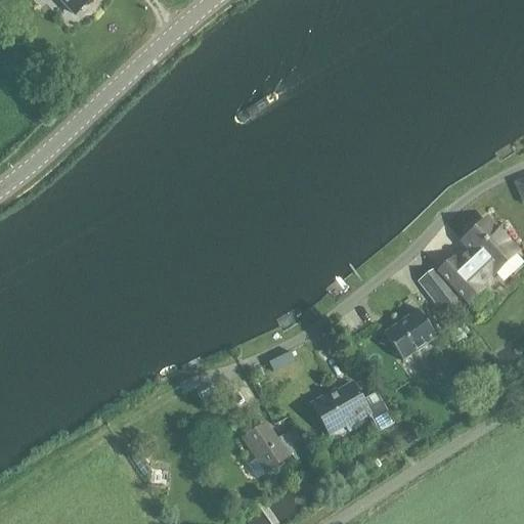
[(61,0),(76,14),(83,7),(89,7),(94,2),(93,0),(61,0)]
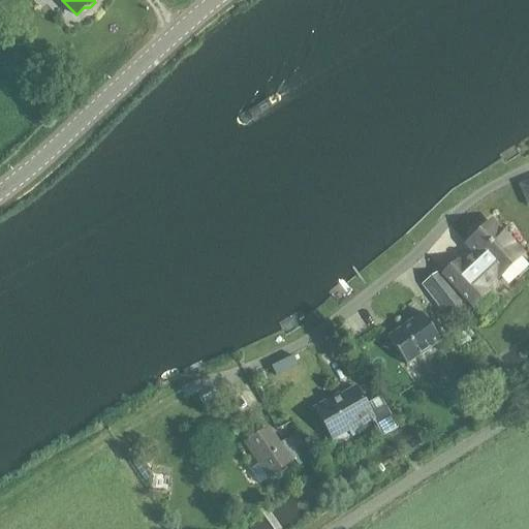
[(458,262),(443,276),(472,306),(486,293),(477,284),(490,272),(498,279),(522,256),(491,223),(466,246),(473,254),(460,266),(458,262)]
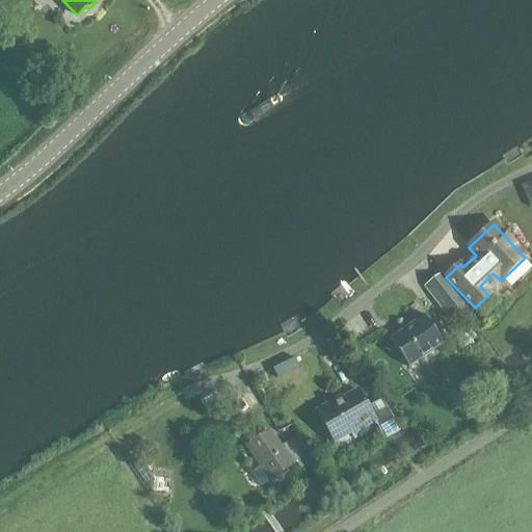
[(454,324),(471,312),(442,274),(425,288),(454,324)]
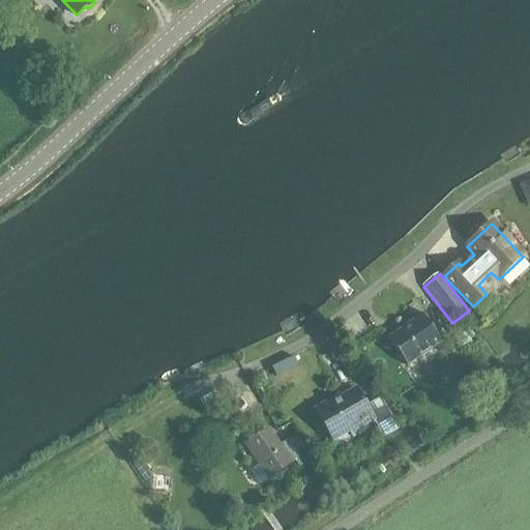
[(407,366),(441,343),(422,316),(388,340),(407,366)]
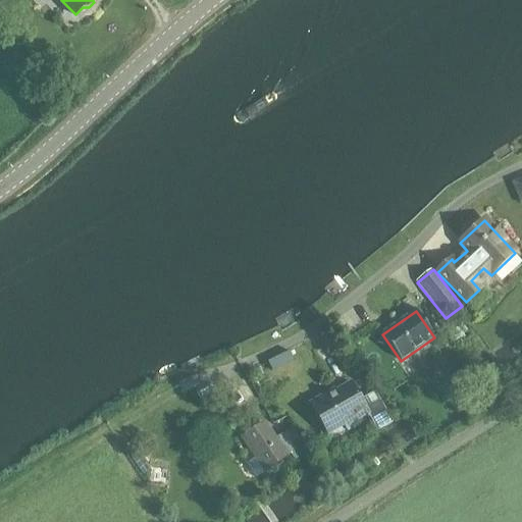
[(367,414),(377,431),(393,423),(375,393),(361,401),(351,383),(327,397),(326,396),(310,405),(328,434),(347,424),(348,425),(367,414)]
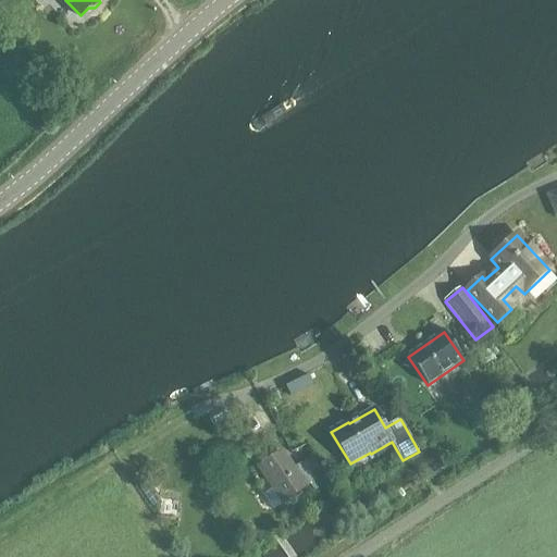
[(283,503),(326,474),(313,456),(294,469),(282,452),(259,467),(283,503)]
